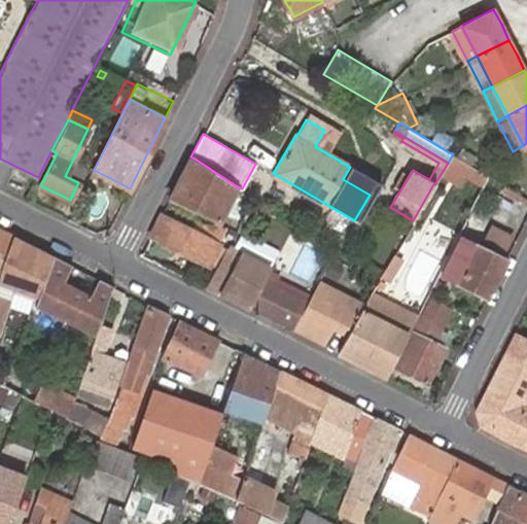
[(459,145),(449,152),(453,153),(480,170),(485,161),(459,145)]
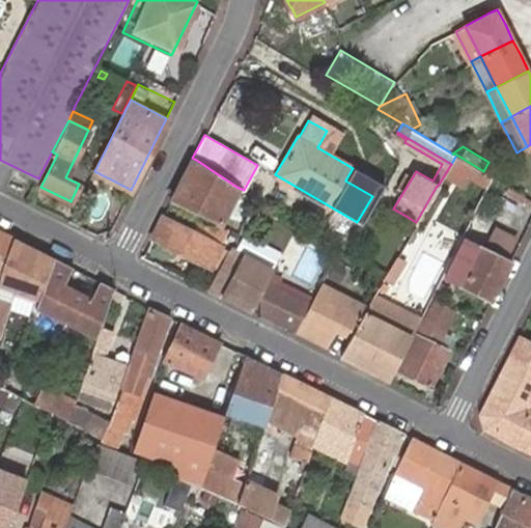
[(196,160),(192,158),(183,176),(187,179),(196,160)]
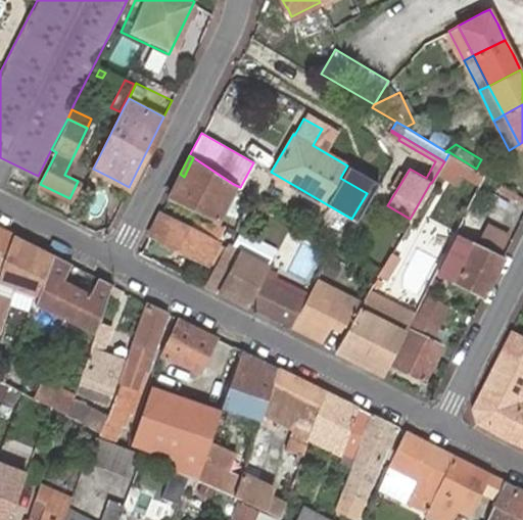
[(184,177),(180,174),(169,196),(216,220),(233,184),(193,157),(184,177)]
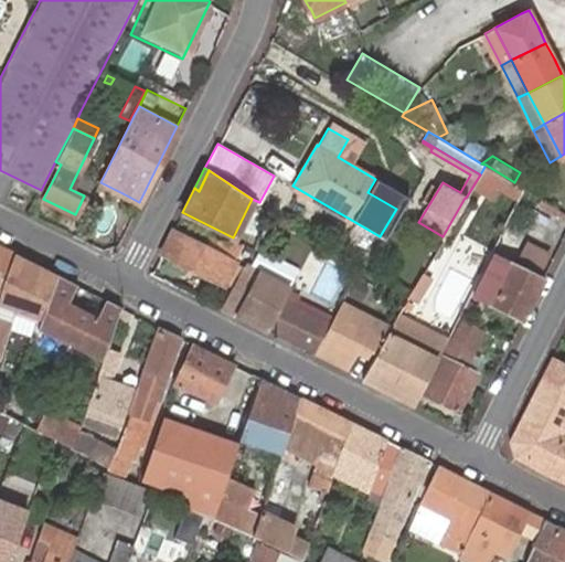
[(524,188),(534,193),(540,182),(521,171),(520,172),(514,182),(524,188)]
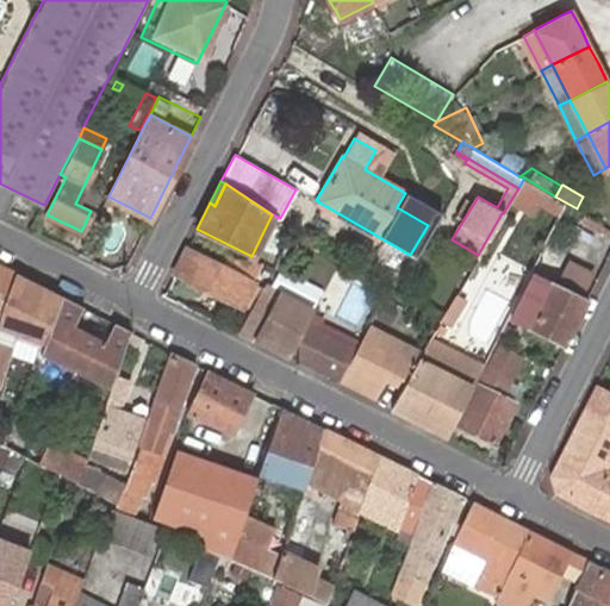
[(187,248),(175,270),(241,305),(261,264),(247,257),(243,264),(229,257),(223,267),(187,248)]
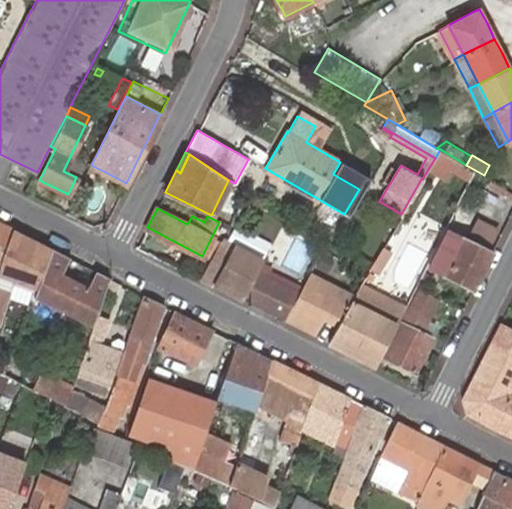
[(474,220),(464,239),(486,251),(496,231),(474,220)]
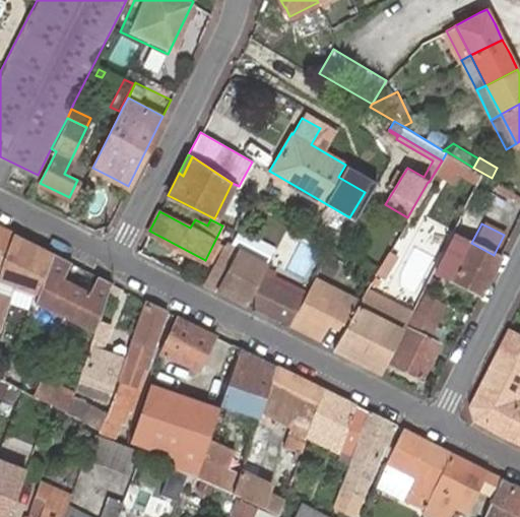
[(0,269),(0,270),(13,232),(0,224),(0,269)]
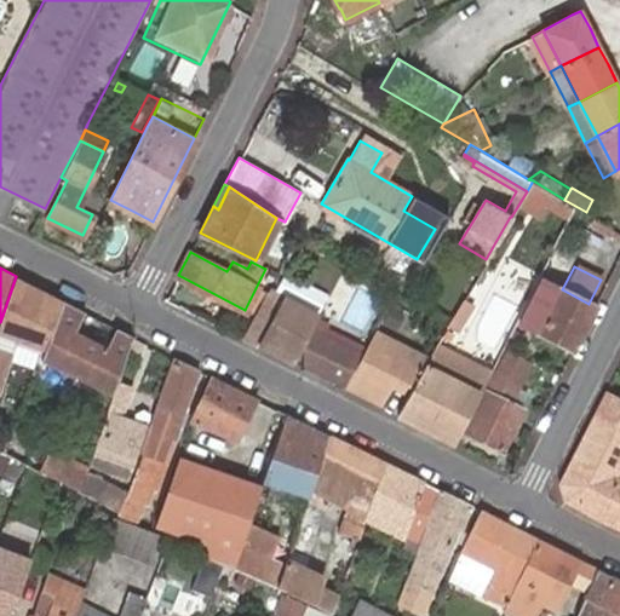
[(61,303),(62,299),(16,276),(0,322),(45,340),(61,303)]
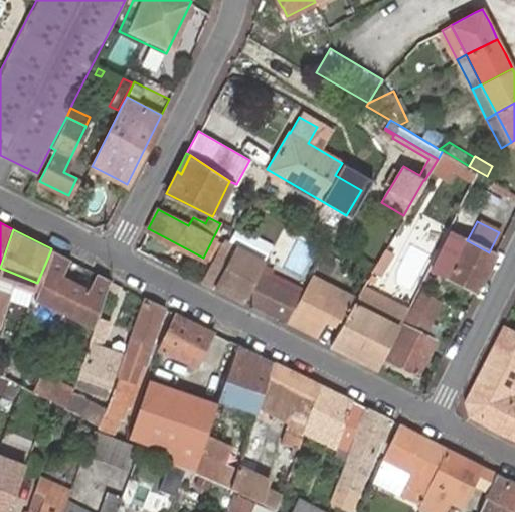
[(465,239),(447,230),(428,267),(447,276),(476,291),(494,254),(489,252),(467,240),(465,239)]
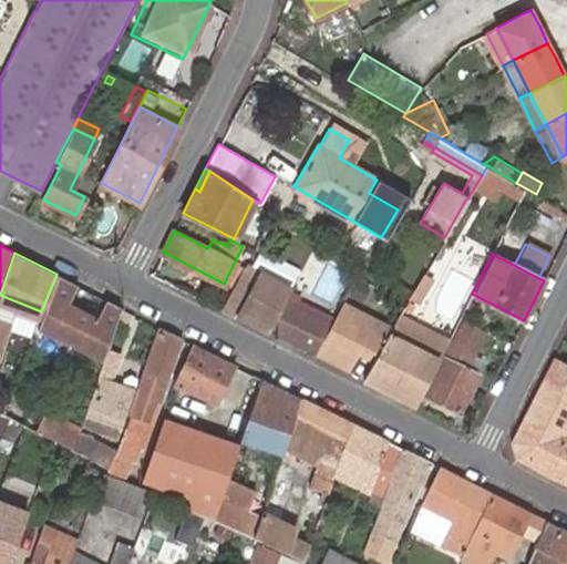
[(244,266),(222,308),(268,330),(290,289),(244,266)]
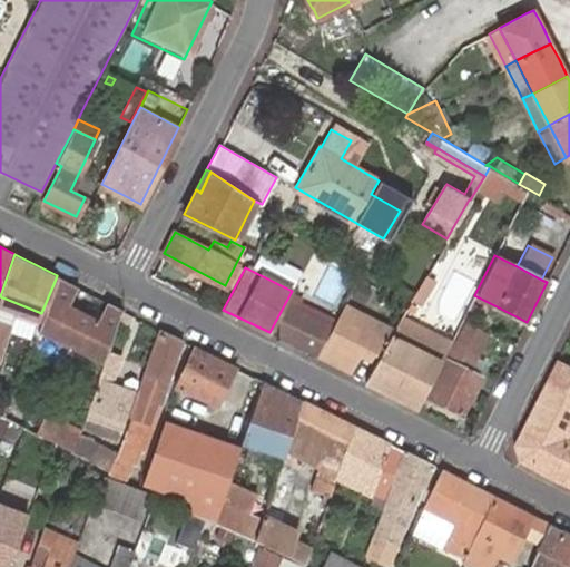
[(436,276),(428,272),(412,297),(420,302),(424,297),(436,276)]
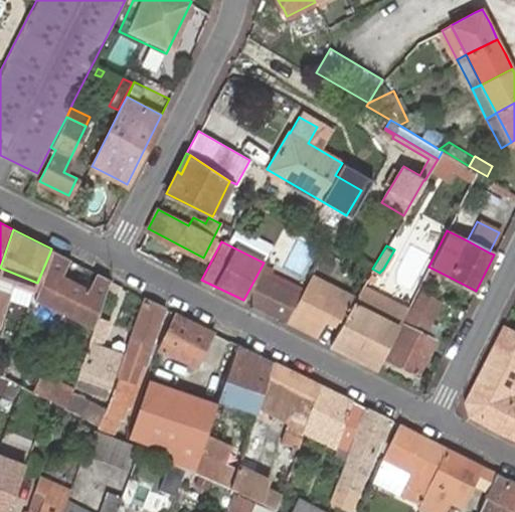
[(50,251),(69,260),(70,259),(51,248),(50,251)]
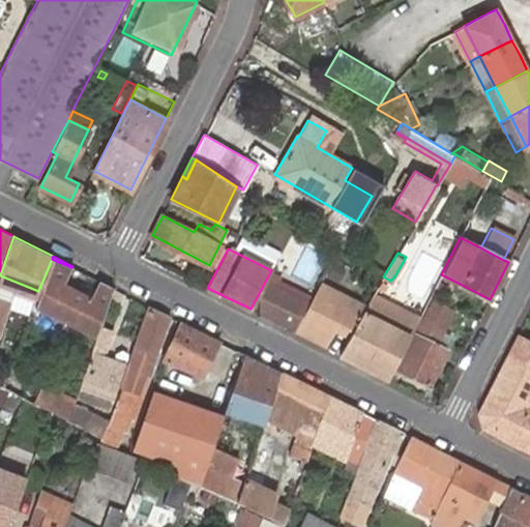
[(100,324),(113,287),(100,281),(98,280),(90,295),(63,283),(71,267),(52,259),(38,291),(35,298),(34,298),(32,301),(97,333),(100,324)]
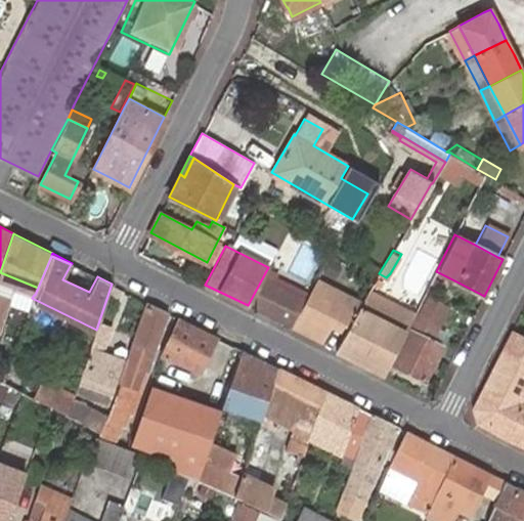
[(268,267),(248,305),(291,327),(311,289),(268,267)]
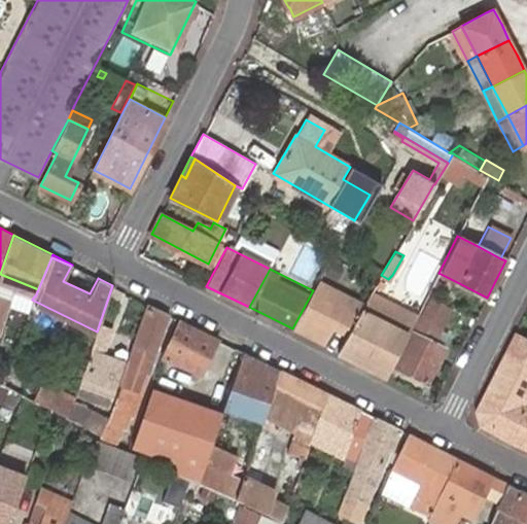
[(0,274),(0,282),(34,297),(35,297),(38,289),(0,274)]
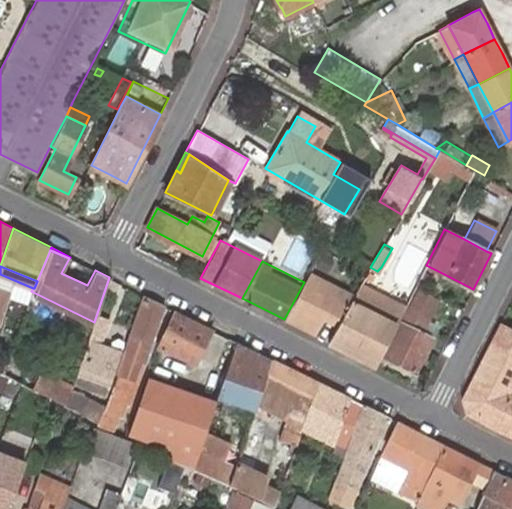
[(304,282),(284,319),(314,334),(322,319),(325,312),(340,319),(355,293),(310,269),(304,282)]
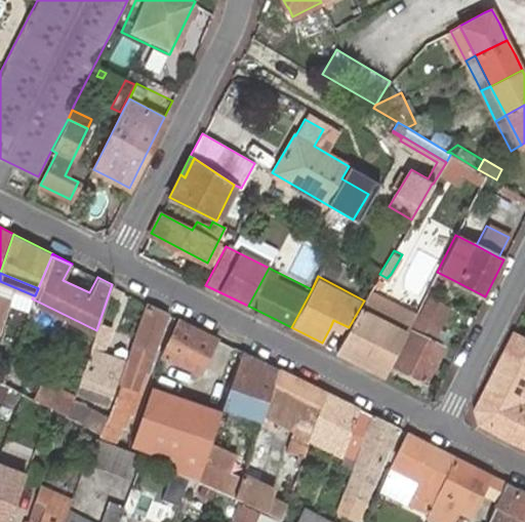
[(442,281),(434,277),(428,290),(436,294),(442,281)]
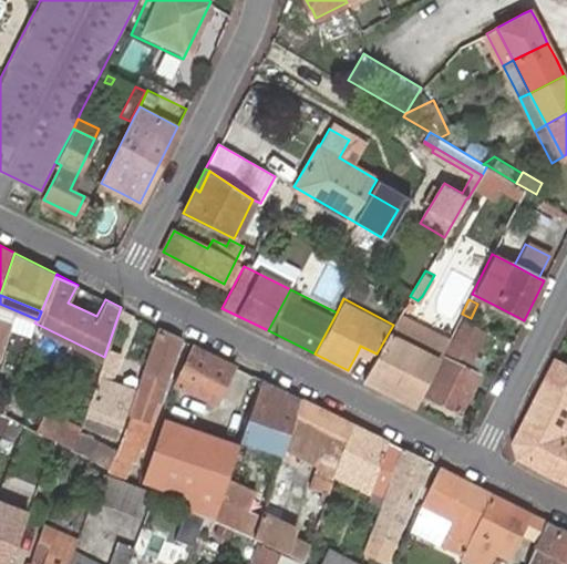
[(372,360),(363,378),(379,387),(415,406),(445,347),(397,321),(393,325),(377,354),(372,360)]
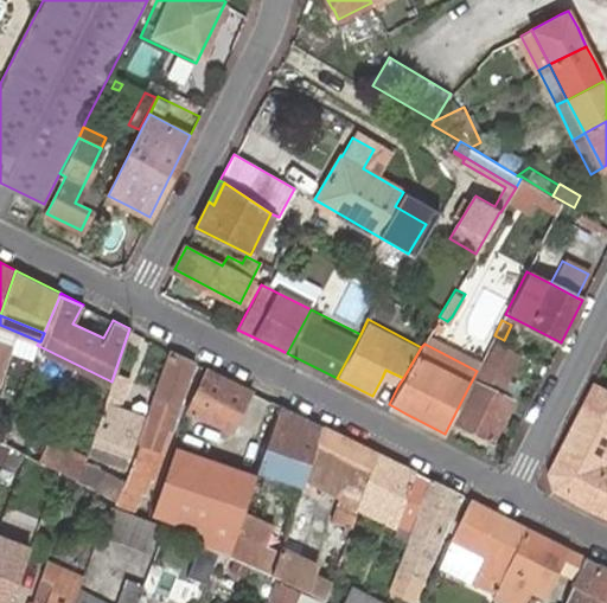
[(496,344),(455,423),(490,440),(510,399),(498,395),(506,378),(505,377),(517,354),(496,344)]
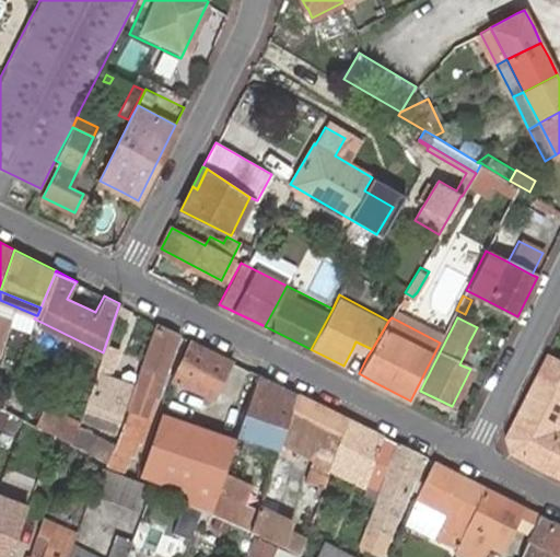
[(156,395),(178,333),(156,323),(118,433),(135,439),(151,393),(156,395)]
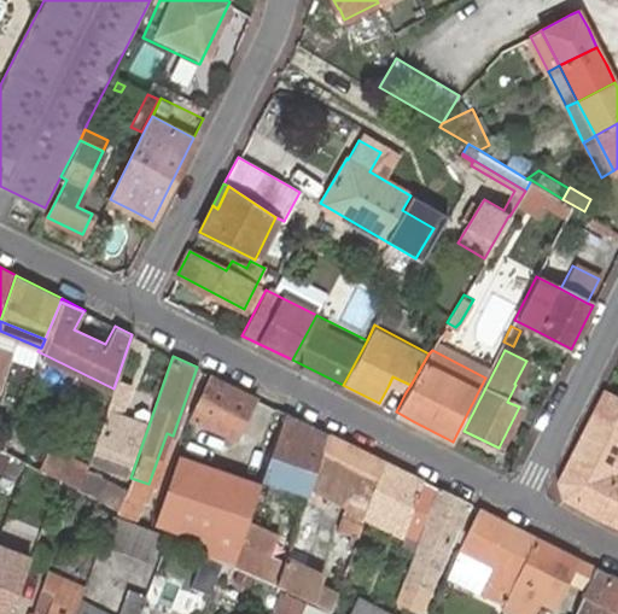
[(235,436),(255,396),(213,374),(192,416),(235,436)]
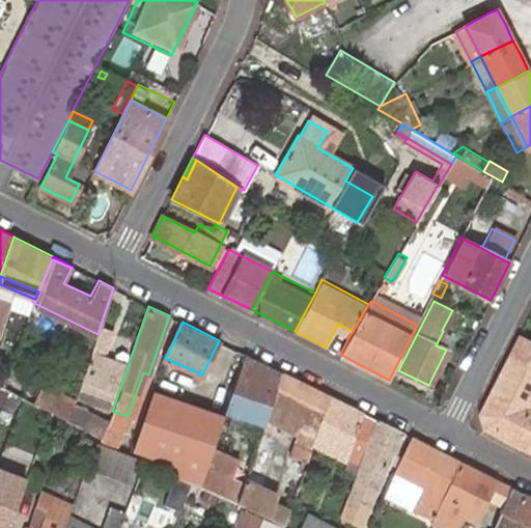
[(337,324),(334,331),(348,337),(353,331),(337,324)]
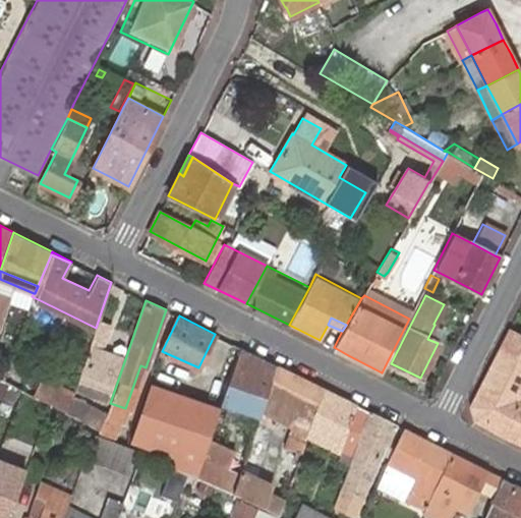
[(110,323),(99,319),(96,328),(92,339),(103,343),(110,323)]
